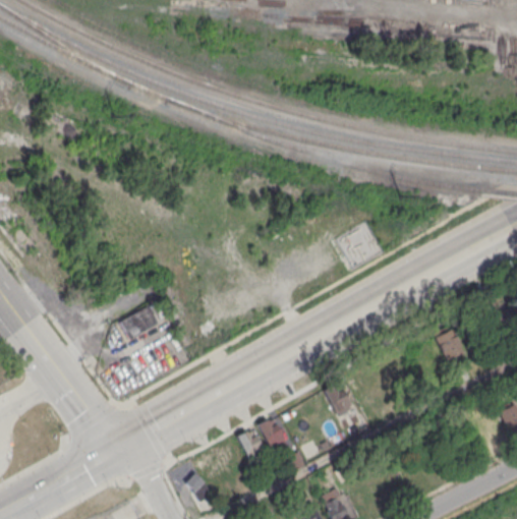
[(515,322),(516,321),(516,298),(508,301),(515,322)]
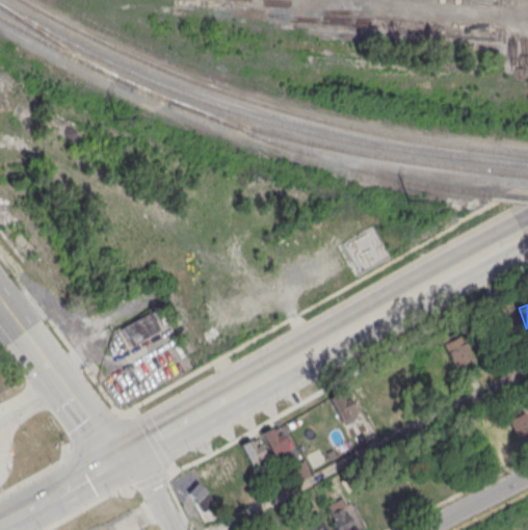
[(124,328),(134,346),(161,332),(151,313),(124,328)]
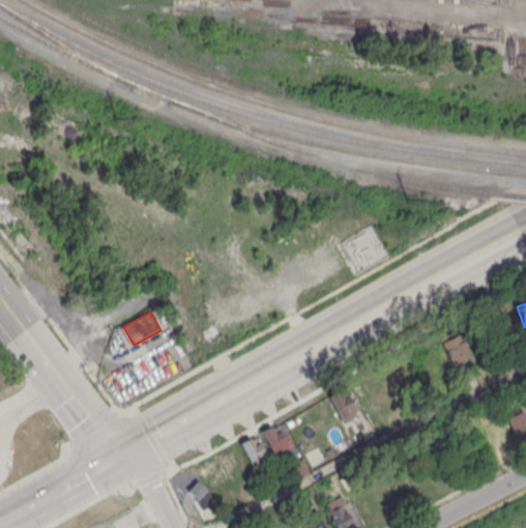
[(519,320),(493,314),(489,331),(515,338),(519,320)]
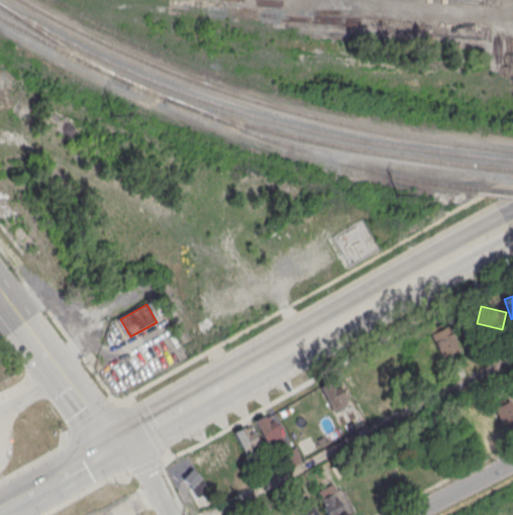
[(443,357),(431,334),(447,326),(459,349),(443,357)]
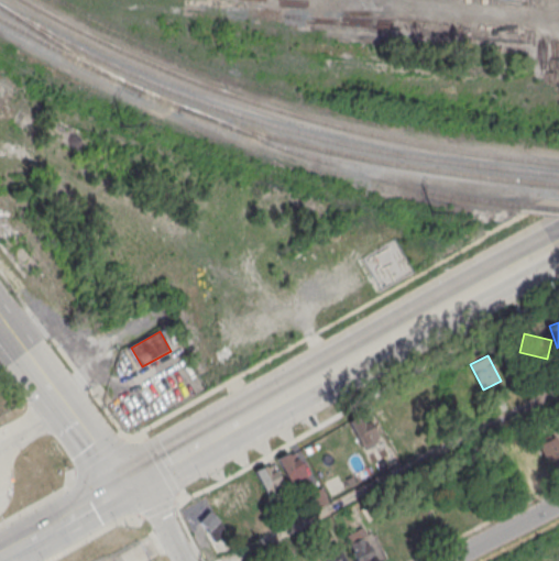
[(497,415),(491,403),(503,397),(510,409),(497,415)]
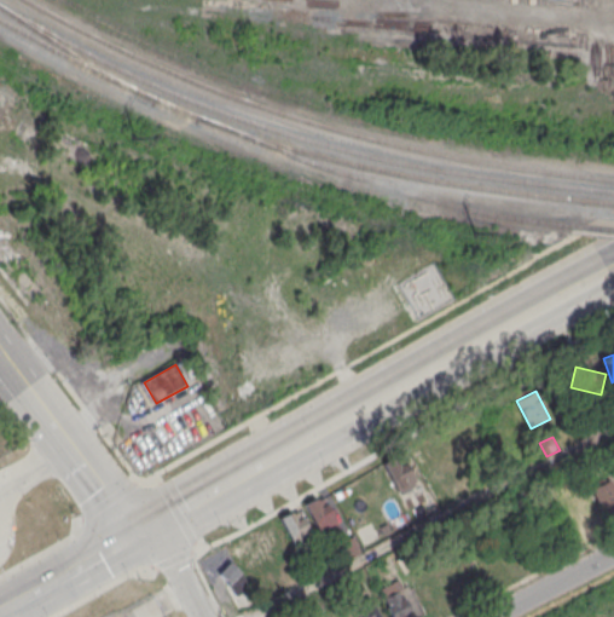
[(401,492),(418,483),(404,456),(387,466),(401,492)]
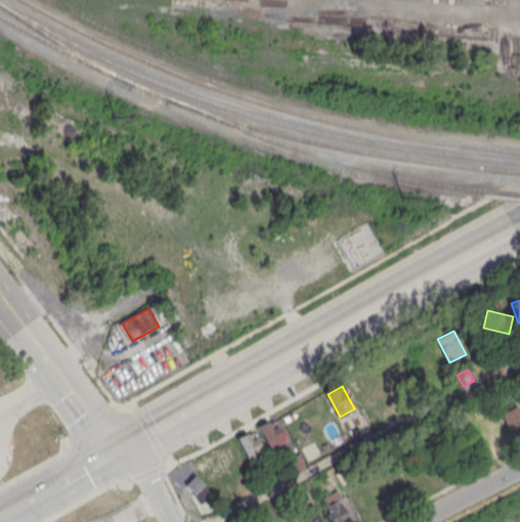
[(519,442),(517,443),(503,415),(519,406),(519,442)]
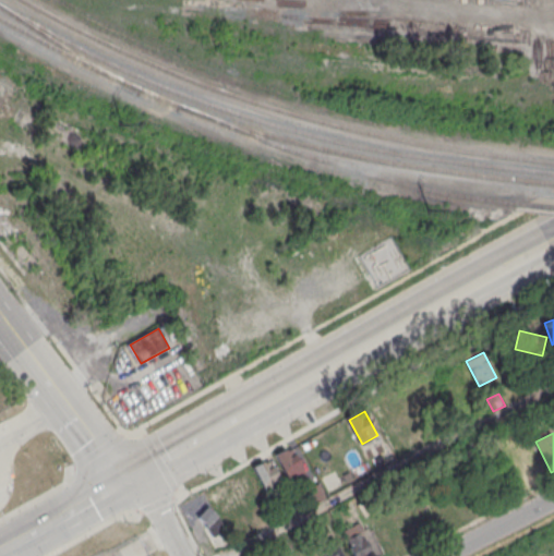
[(292,482),(278,457),(293,448),(306,474),(292,482)]
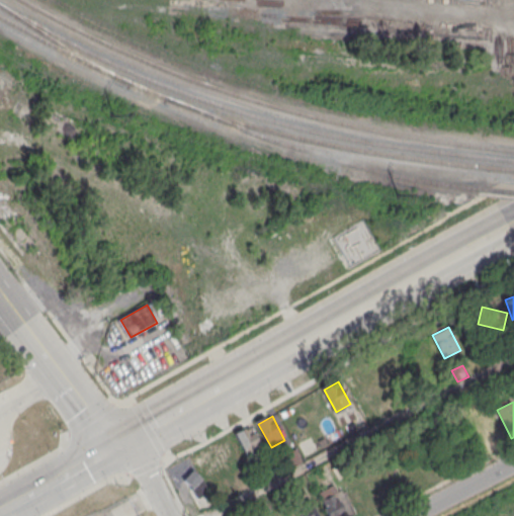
[(264,451),(250,426),(237,433),(251,458),(264,451)]
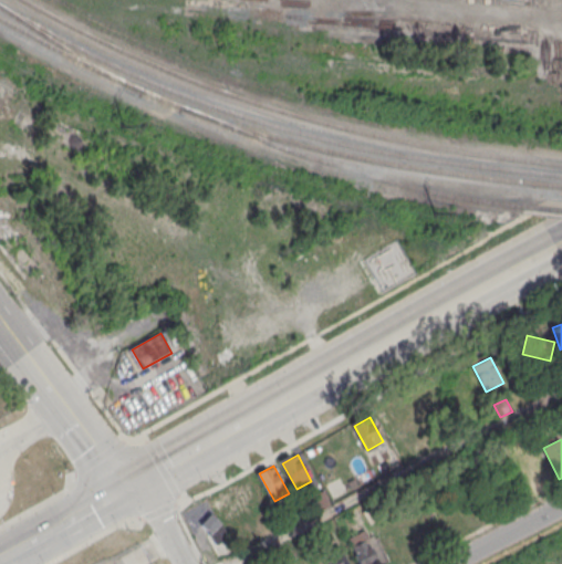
[(354,490),(351,483),(357,480),(361,487),(354,490)]
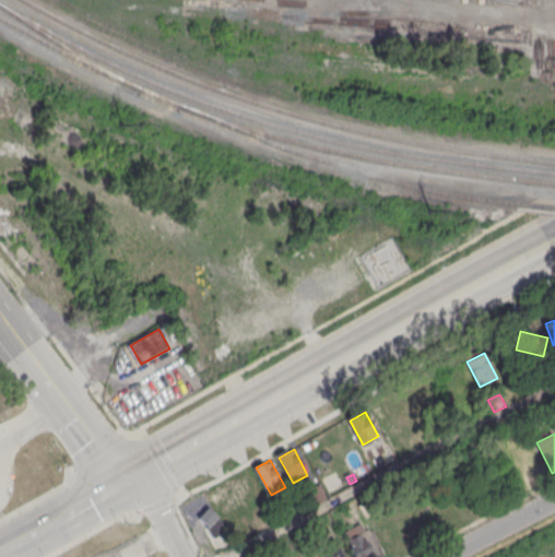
[(201,521),(209,526),(214,538),(226,532),(219,517),(211,510),(201,521)]
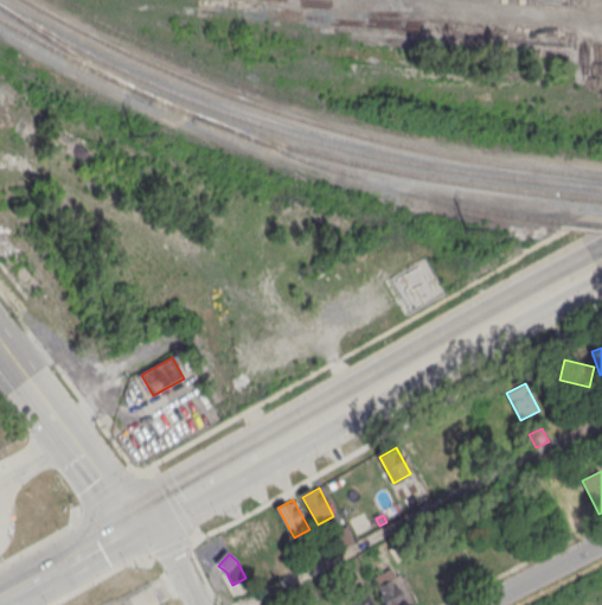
[(408,604),(394,575),(376,585),(385,604),(408,604)]
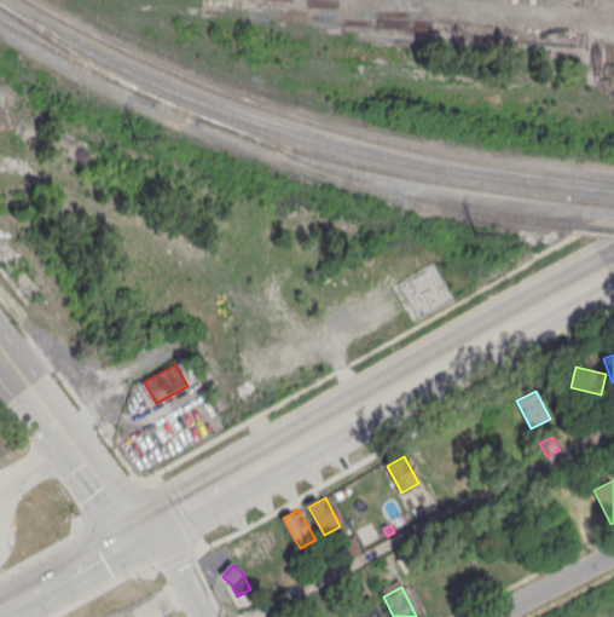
[(383,616),(376,601),(358,610),(361,616),(383,616)]
